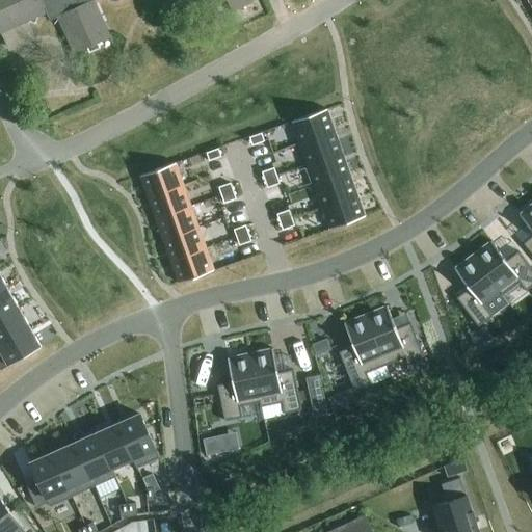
[(0,0),(0,34),(27,23),(35,26),(38,18),(46,14),(50,22),(58,19),(75,55),(87,50),(89,54),(100,50),(98,45),(110,40),(94,2),(98,0),(107,0),(108,0),(109,1),(111,2),(113,3),(114,3),(116,3),(118,2),(123,0),(202,0),(207,10),(227,2),(232,14),(251,5),(249,0),(0,0)]
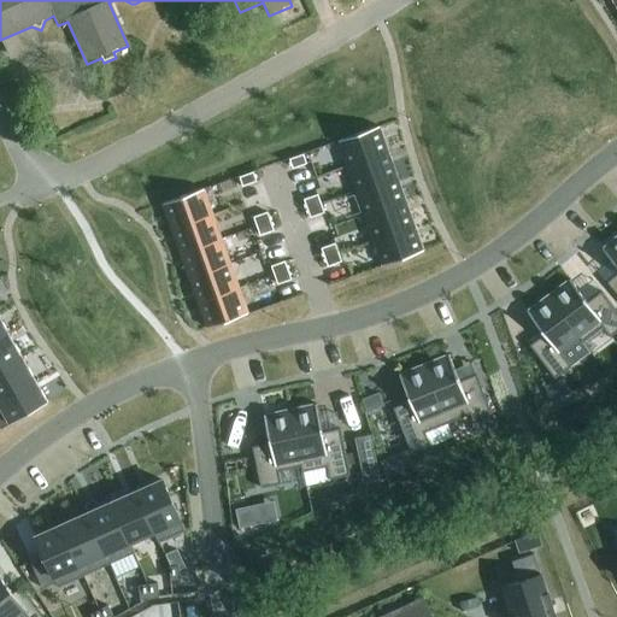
[(28,121),(28,128),(40,129),(40,117),(34,117),(28,121)]
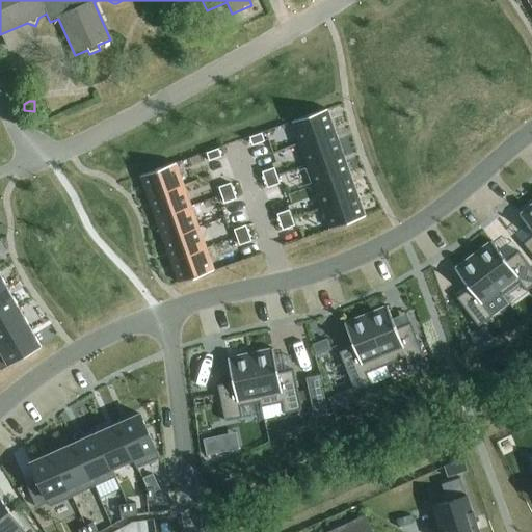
[(335,132),(326,110),(292,123),(299,144),(335,132)]
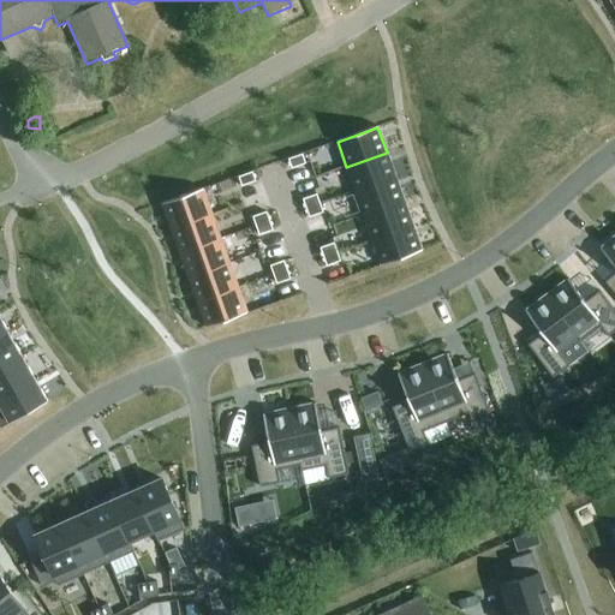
[(395,178),(387,153),(346,167),(356,192),(395,178)]
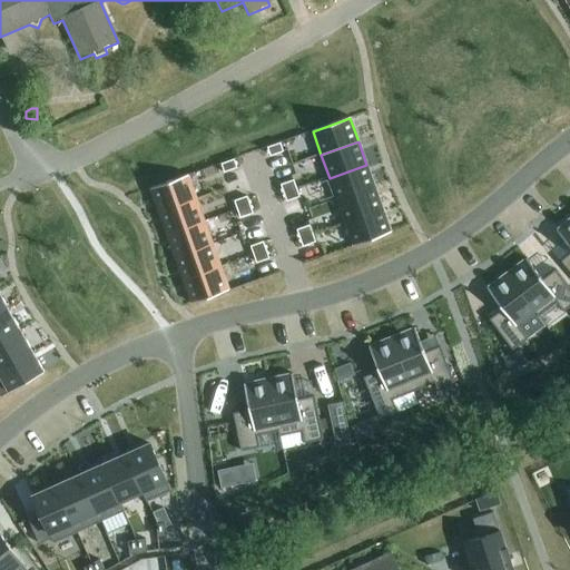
[(284,153),(281,144),(267,149),(271,157),(284,153)]
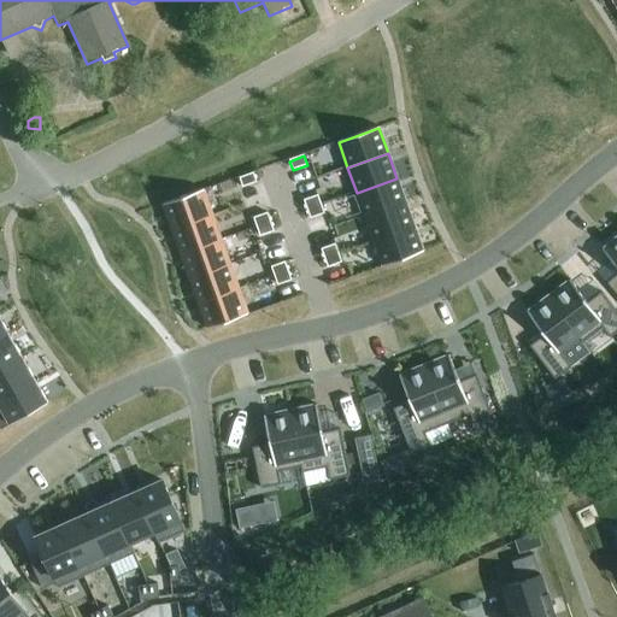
[(257,183),(253,174),(239,178),(242,188),(257,183)]
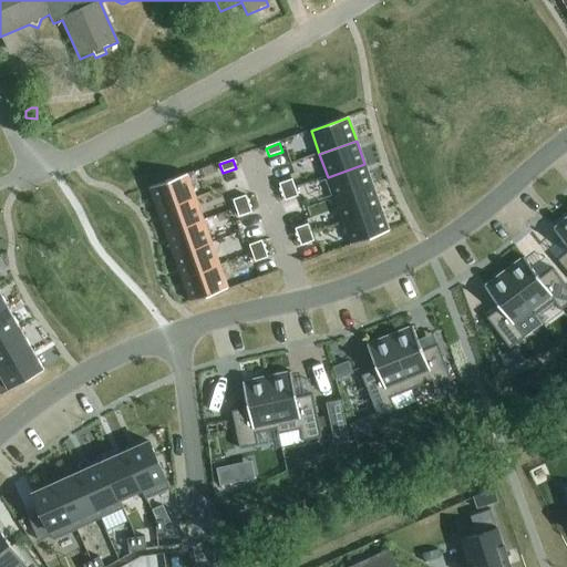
[(372,186),(364,164),(328,177),(336,199),(372,186)]
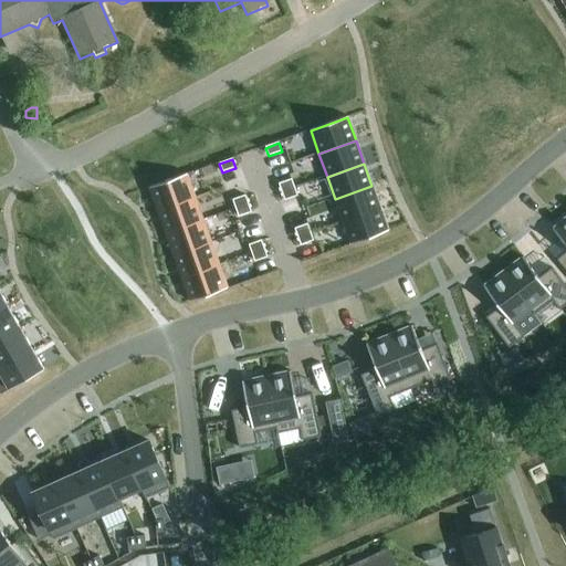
[(195,198),(187,175),(149,188),(158,211),(195,198)]
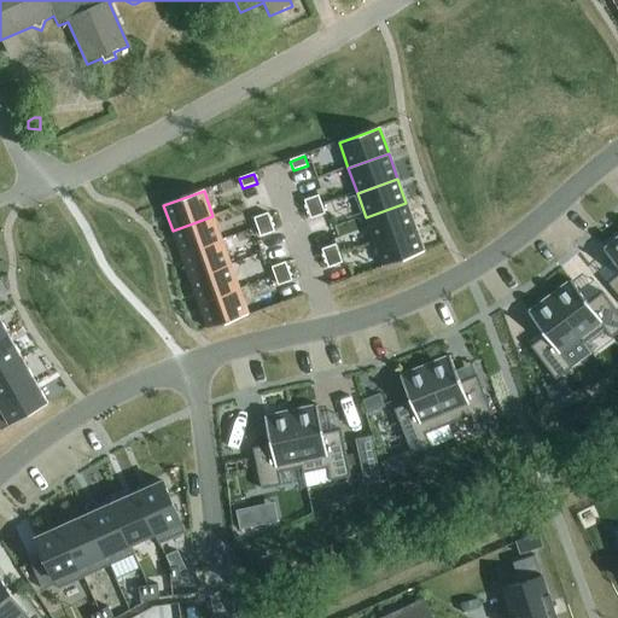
[(321,205),(319,197),(304,202),(308,210),(321,205)]
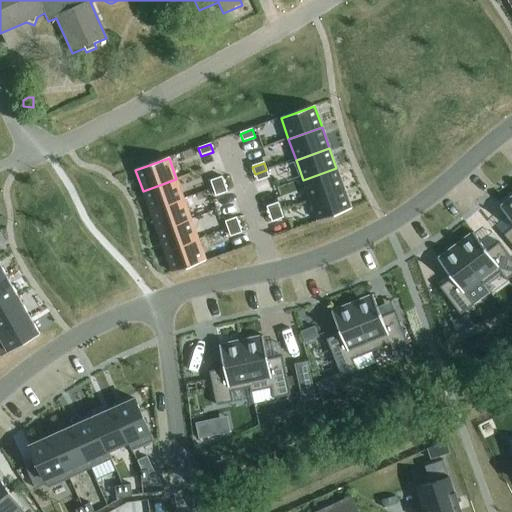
[(344,188),(336,168),(303,180),(310,200),(344,188)]
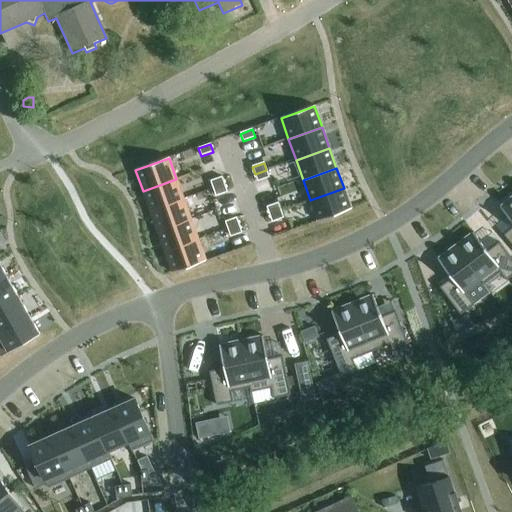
[(269,178),(266,170),(255,174),(258,182),(269,178)]
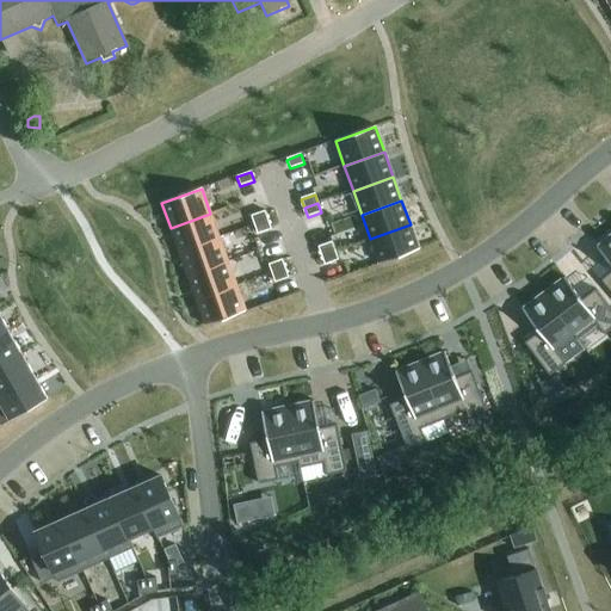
[(269,221),(265,211),(251,216),(254,226),(269,221)]
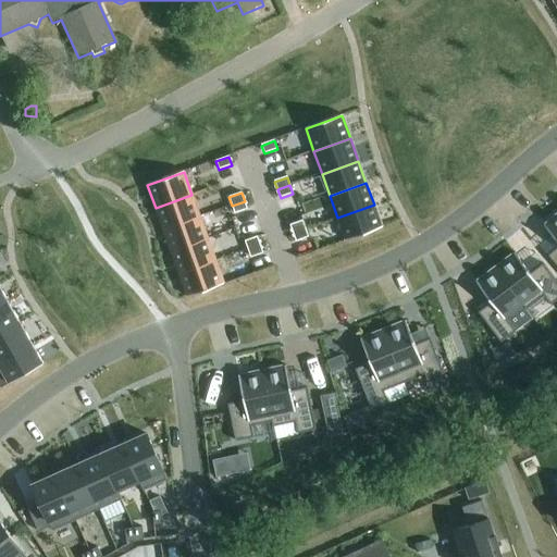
[(200,218),(192,195),(156,208),(163,231),(200,218)]
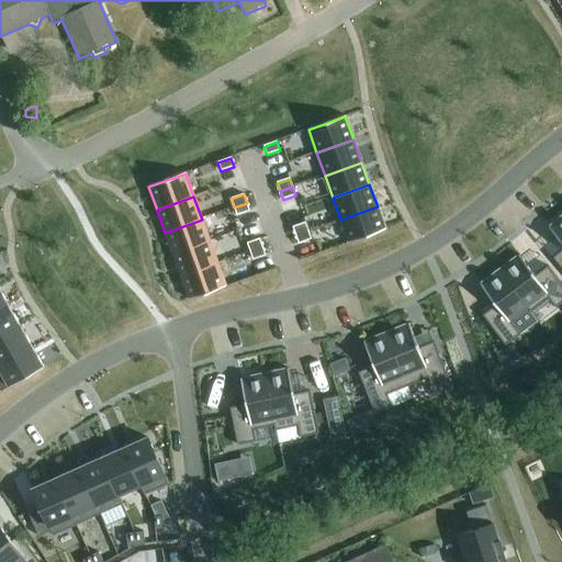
[(249,212),(247,203),(234,208),(237,216),(249,212)]
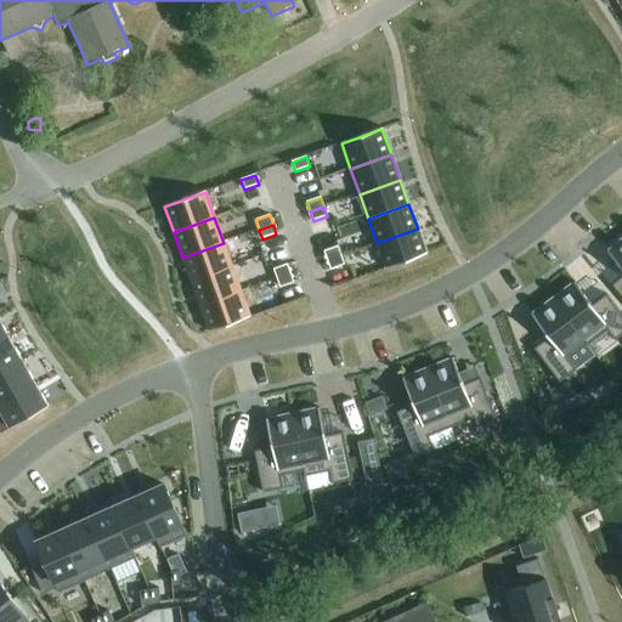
[(427,255),(418,228),(377,243),(386,270),(427,255)]
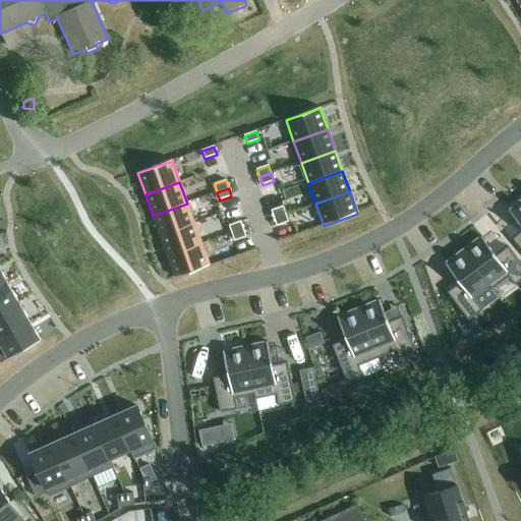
[(520,200),(509,212),(520,226),(520,232),(513,240),(520,249),(520,200)]
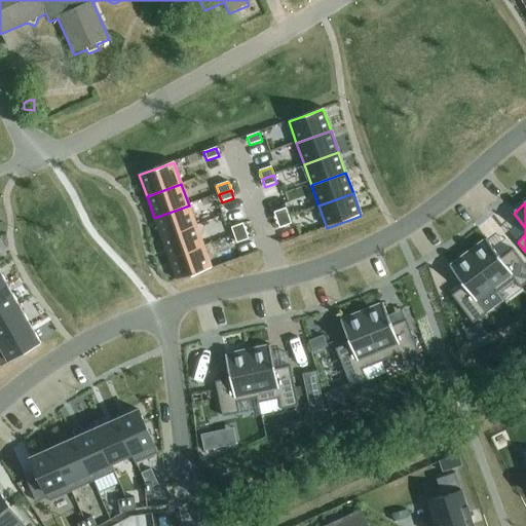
[(196,226),(189,205),(154,218),(161,238),(196,226)]
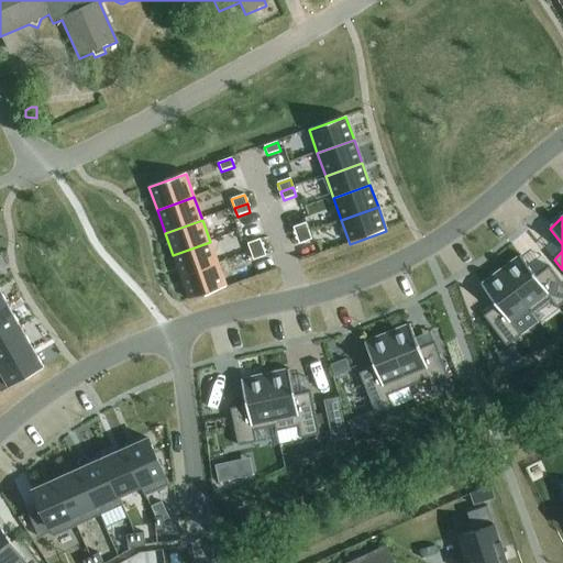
[(309,232),(306,223),(294,228),(296,236),(309,232)]
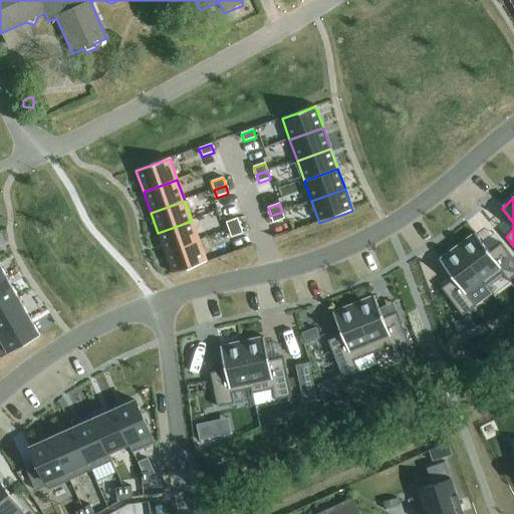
[(285,220),(282,212),(270,216),(273,224),(285,220)]
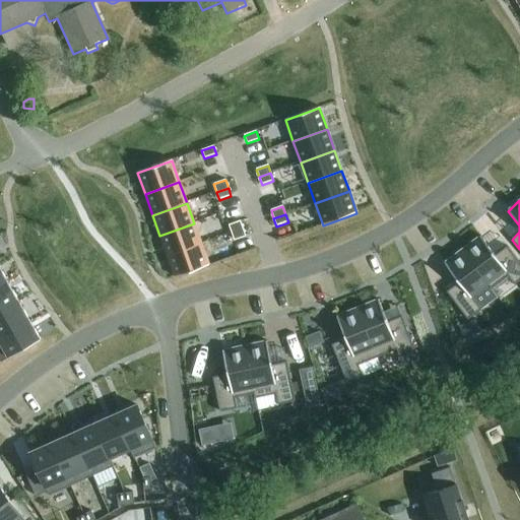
[(243,230),(241,221),(229,225),(232,234),(243,230)]
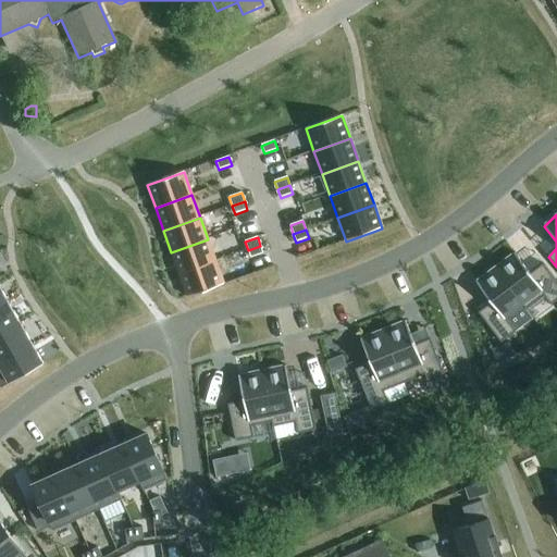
[(215,261),(208,239),(171,252),(180,274),(215,261)]
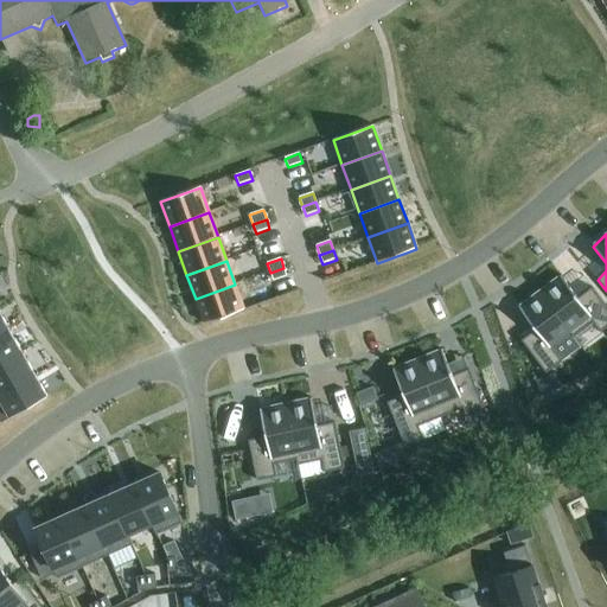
[(287,276),(283,268),(270,273),(273,281),(287,276)]
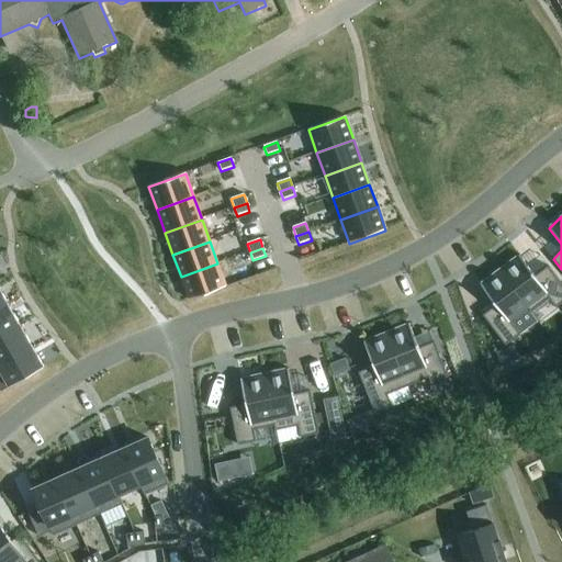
[(561,304),(561,285),(548,267),(535,277),(519,256),(499,270),(531,313),(549,300),(557,308),(561,304)]
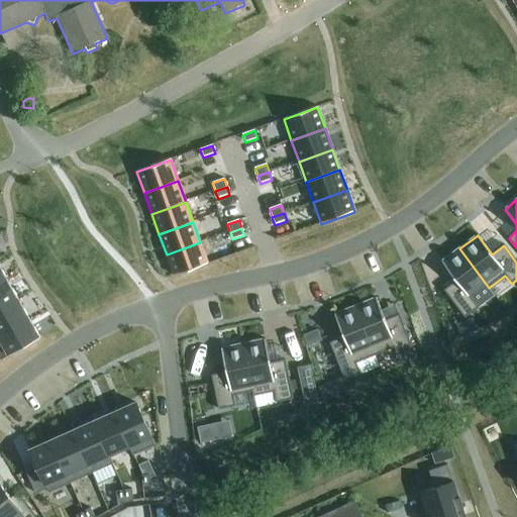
[(208,265),(200,242),(167,254),(174,277),(208,265)]
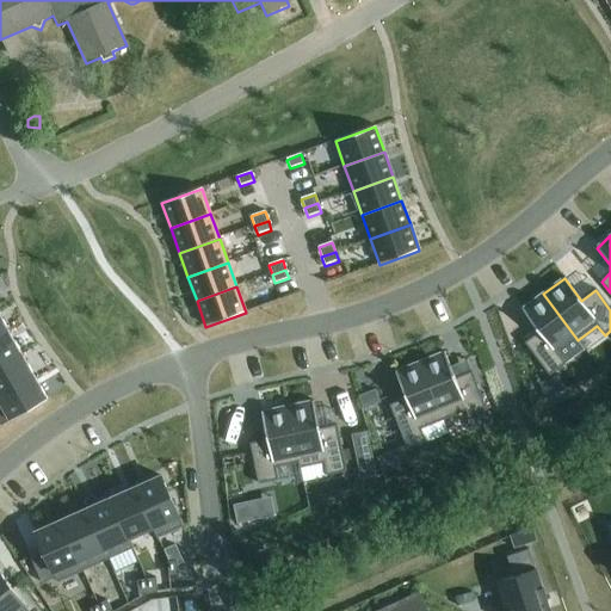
[(554,350),(573,335),(576,340),(578,340),(543,294),(522,310),(538,333),(524,344),(549,377),(566,365),(554,350)]
